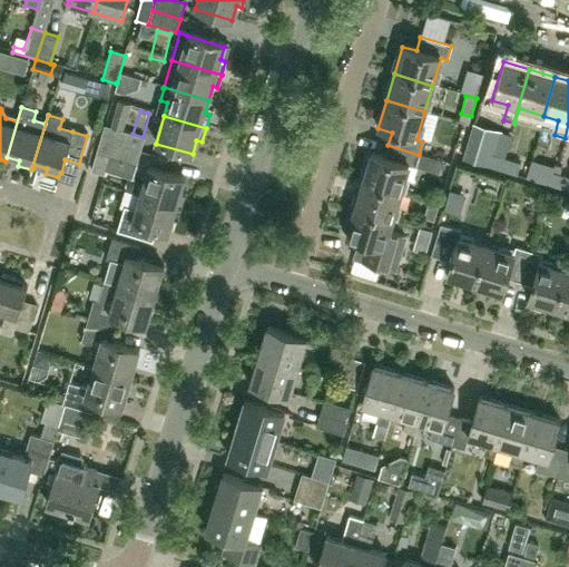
[(462,160),(498,172),(502,158),(493,156),(500,133),(472,125),(462,160)]
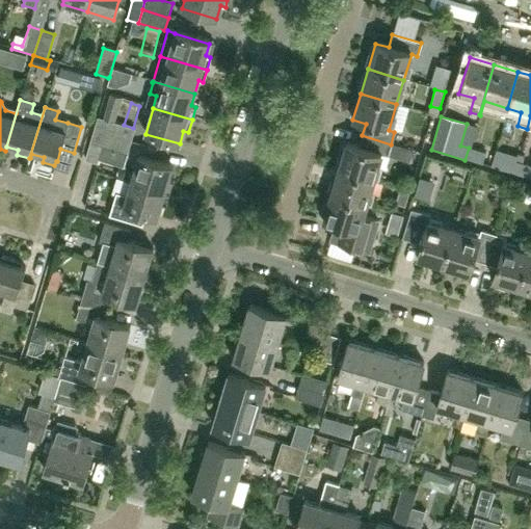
[(105,135),(109,122),(97,118),(84,161),(97,165),(105,135)]
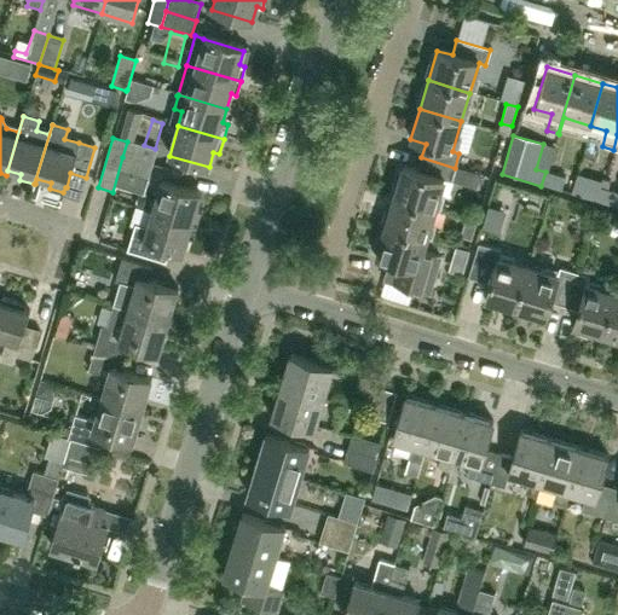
[(152,166),(157,151),(127,141),(122,157),(152,166)]
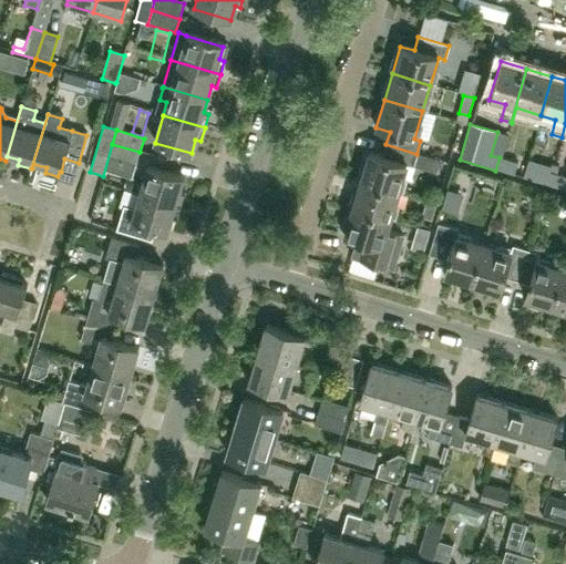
[(109,157),(135,165),(140,152),(112,144),(103,176),(109,157)]
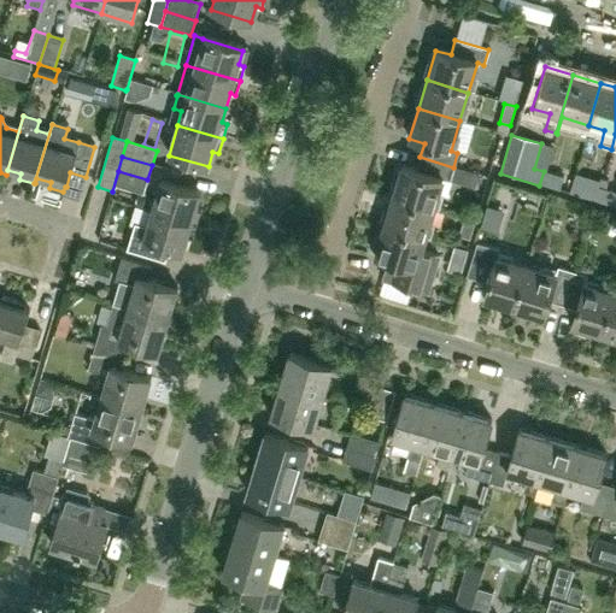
[(449,182),(453,168),(420,157),(416,171),(402,166),(392,196),(433,210),(443,180),(449,182)]
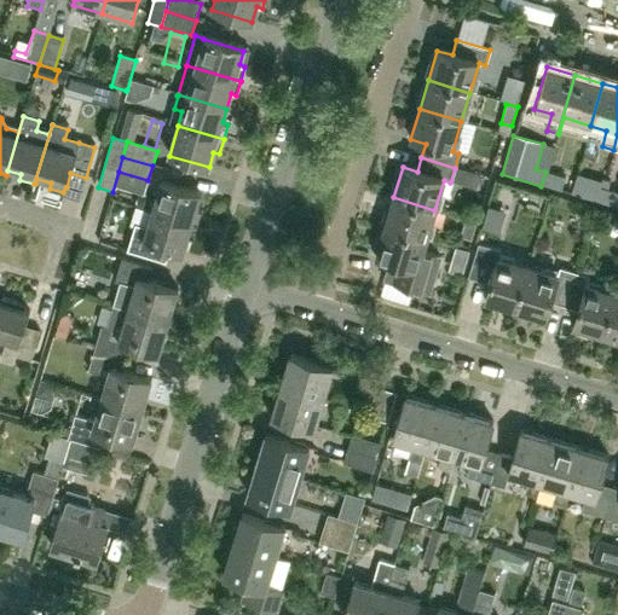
[(564,178),(546,172),(541,186),(561,192),(564,178)]
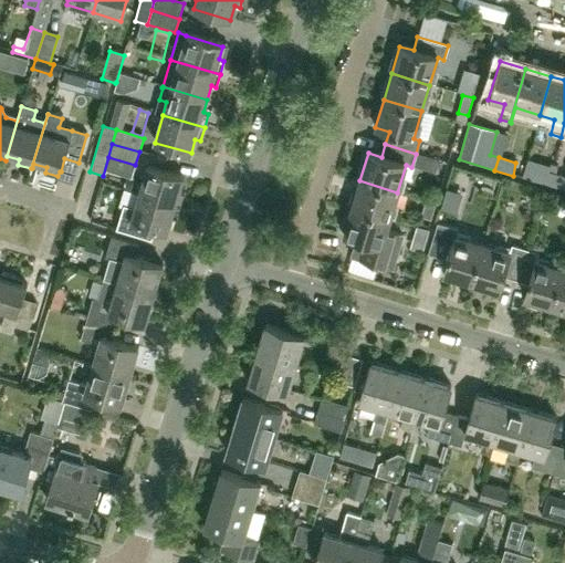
[(547,187),(551,174),(548,174),(550,167),(533,163),(527,160),(526,160),(521,178),(521,179),(547,187)]
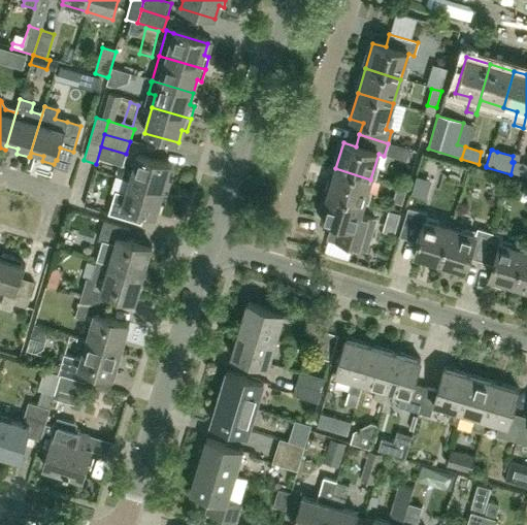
[(137,156),(129,182),(168,193),(172,181),(167,178),(171,166),(137,156)]
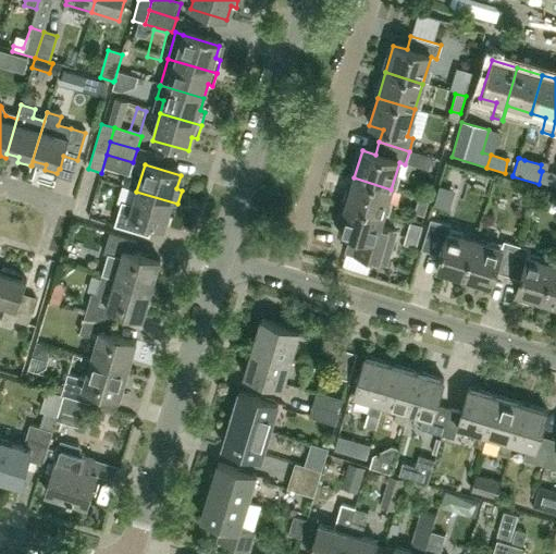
[(555,168),(555,174),(542,171),(539,184),(554,188),(555,188),(555,164),(555,165),(555,168)]
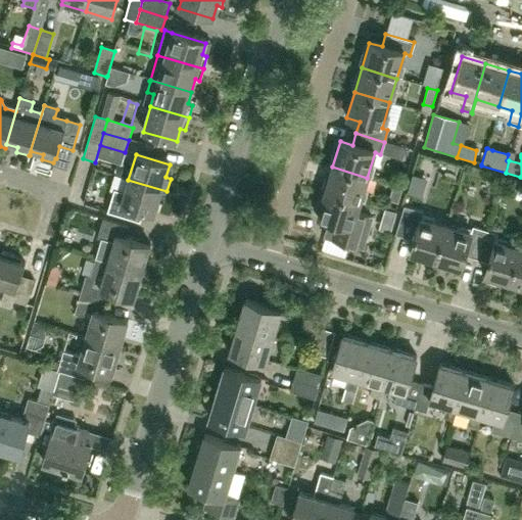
[(360,201),(367,178),(332,167),(325,191),(360,201)]
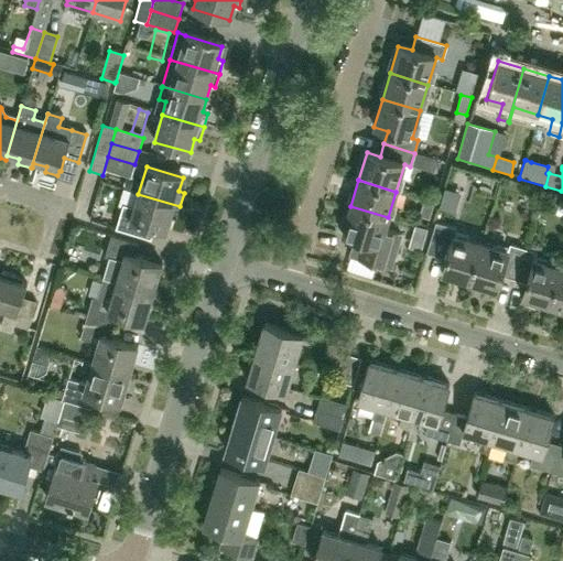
[(176,218),(180,206),(138,194),(130,220),(166,232),(171,217),(176,218)]
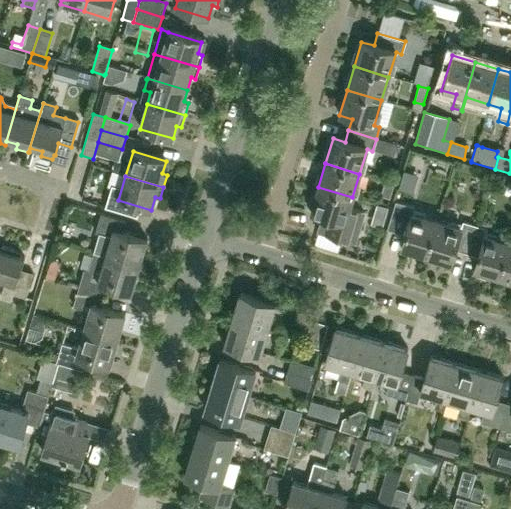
[(384,181),(380,197),(389,200),(393,184),(384,181)]
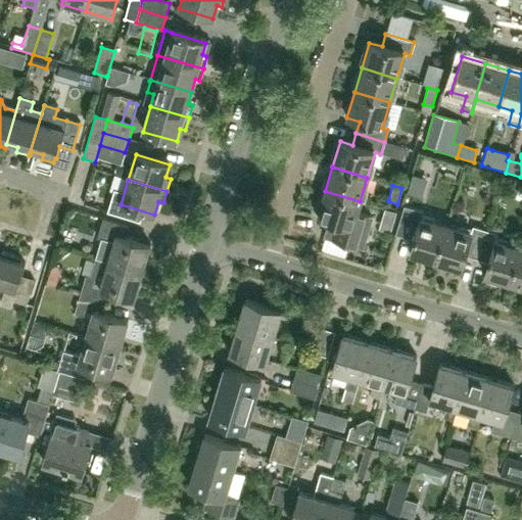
[(79,191),(77,203),(102,208),(104,195),(79,191)]
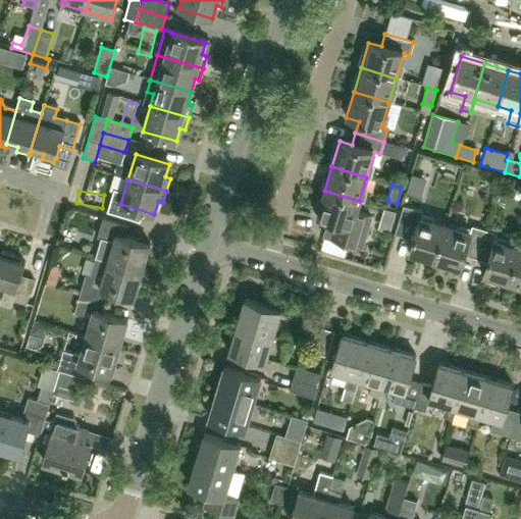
[(362,248),(370,218),(356,214),(359,201),(324,191),(317,217),(329,220),(326,232),(324,238),(362,248)]
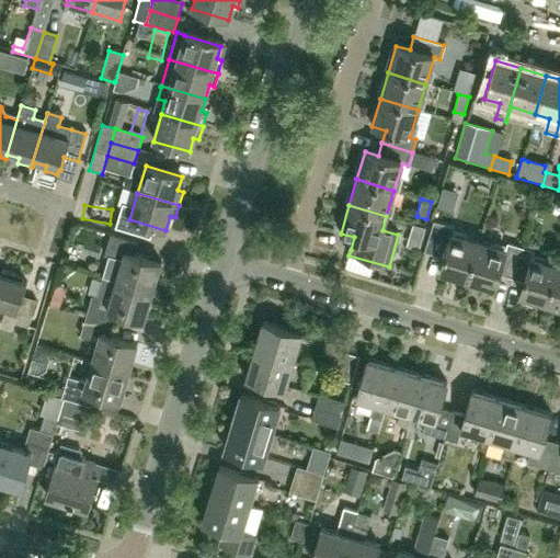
[(467,281),(478,243),(450,236),(453,229),(433,223),(424,253),(443,259),(440,272),(467,281)]
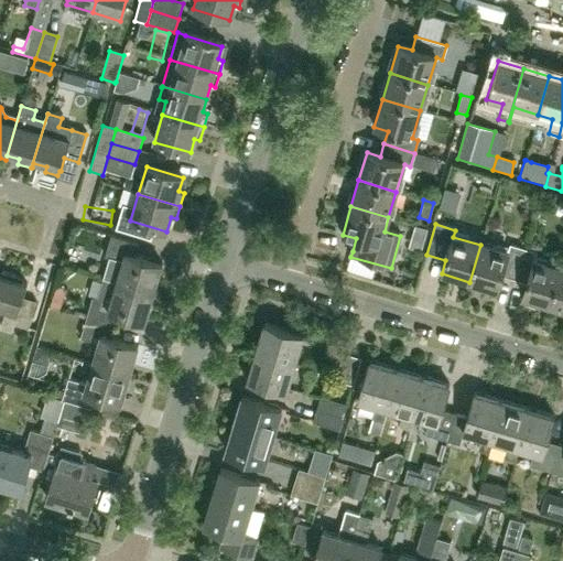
[(122,262),(116,282),(153,293),(162,266),(134,257),(138,245),(110,237),(105,257),(122,262)]
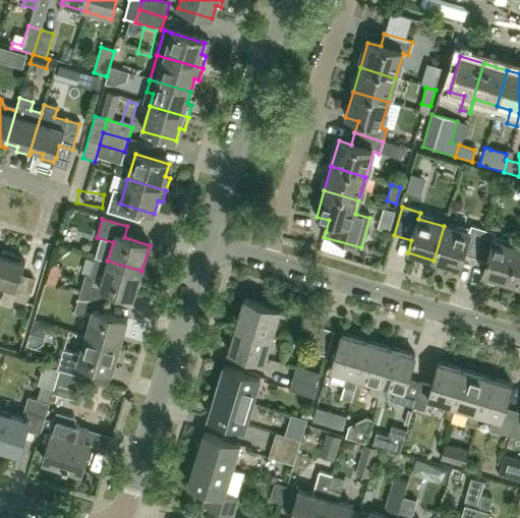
[(473,259),(481,230),(470,227),(468,234),(444,226),(434,261),(459,268),(462,255),(473,259)]
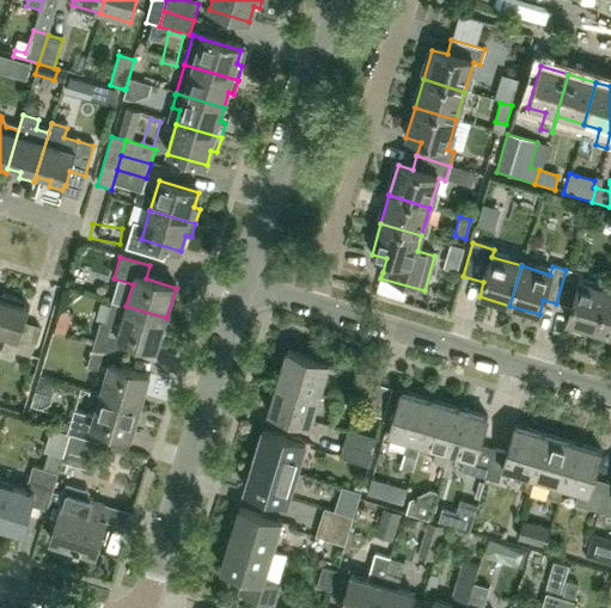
[(596,331),(608,292),(580,283),(582,275),(566,270),(556,304),(570,308),(567,323),(596,331)]
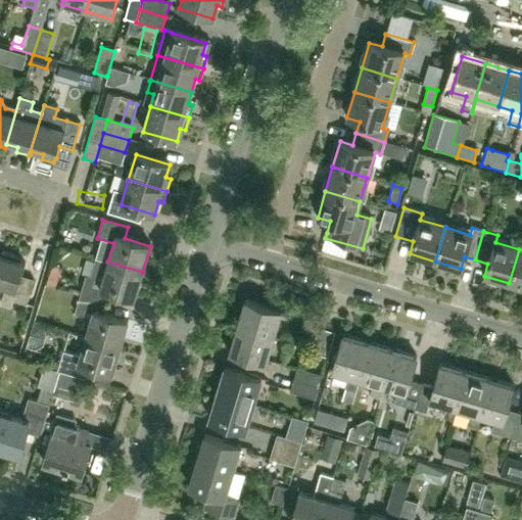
[(521,242),(520,249),(519,249),(509,283),(521,287),(521,242)]
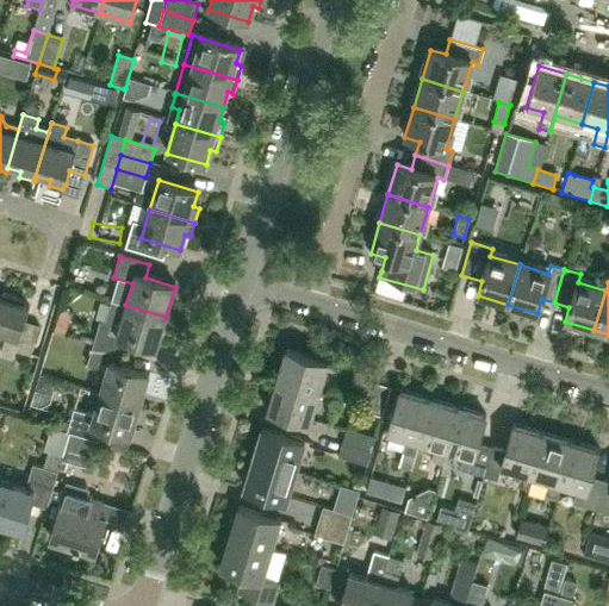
[(1,295),(0,300),(0,333),(5,336),(0,356),(12,360),(14,351),(16,351),(30,356),(38,328),(25,324),(29,310),(14,305),(16,300),(1,295)]
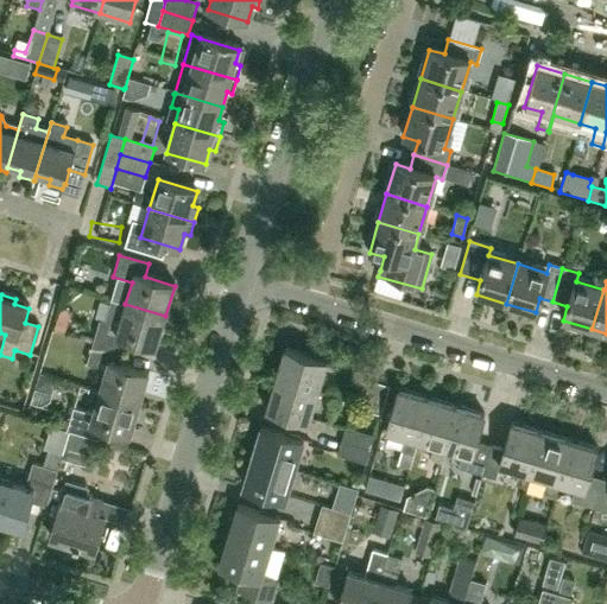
[(156,348),(165,316),(125,304),(111,300),(103,323),(99,322),(93,342),(122,351),(126,338),(156,348)]
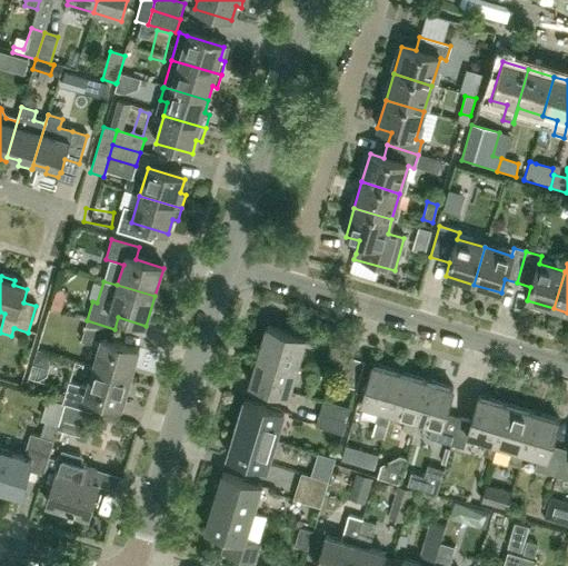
[(111,341),(115,329),(87,320),(80,341),(98,347),(92,368),(129,379),(139,349),(111,341)]
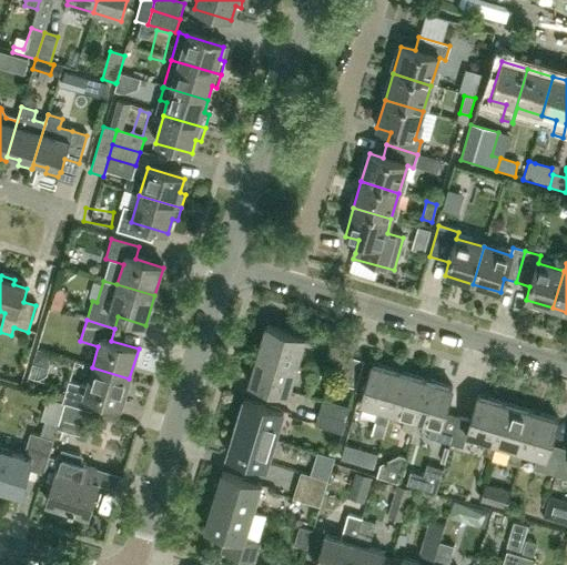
[(265,328),(257,355),(296,366),(305,339),(265,328)]
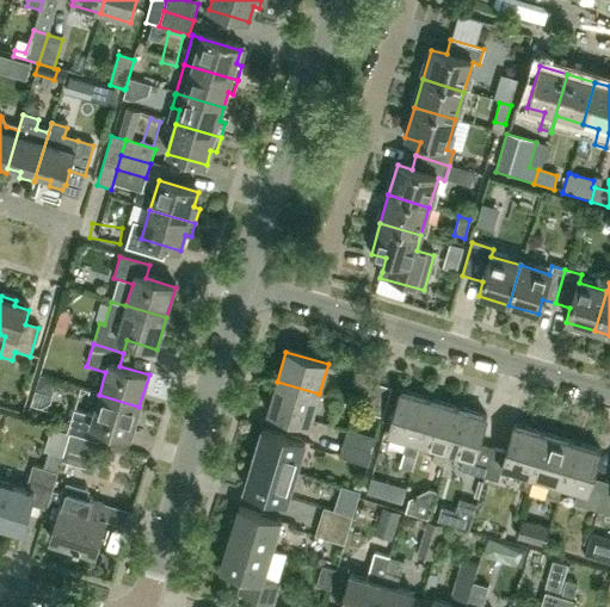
[(310,425),(319,394),(277,382),(267,413),(310,425)]
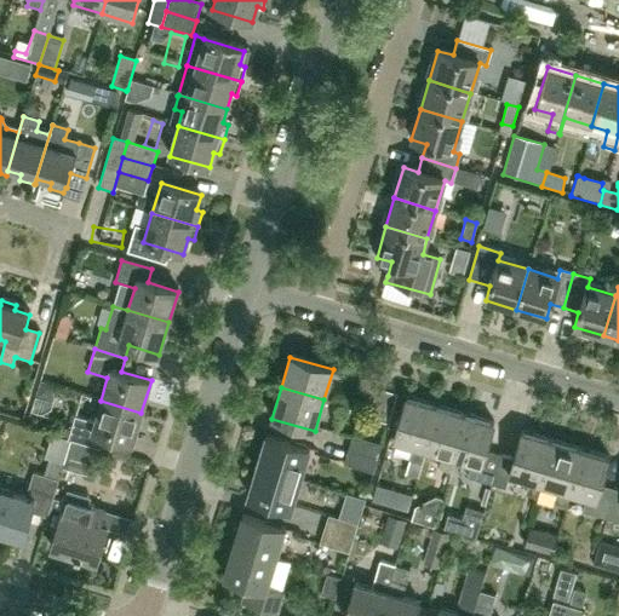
[(396,396),(377,390),(368,419),(387,425),(396,396)]
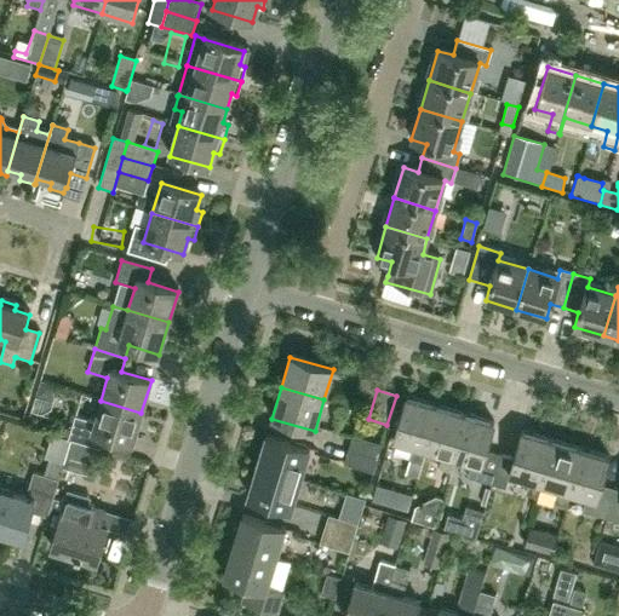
[(423,449),(435,407),(406,398),(393,441),(413,448),(410,460),(405,475),(418,479),(422,464),(427,450),(423,449)]
